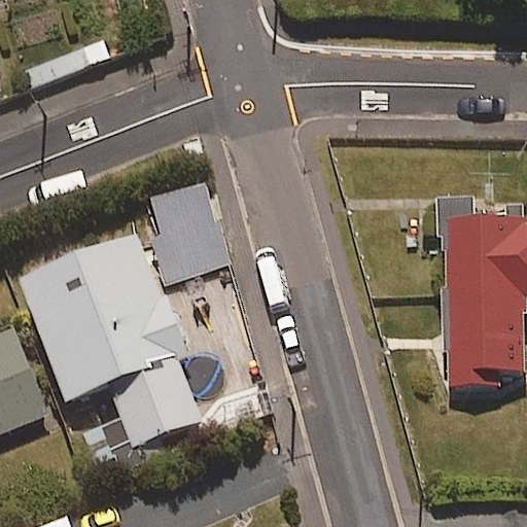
[(111,59),(104,42),(25,72),(32,90),(111,59)]
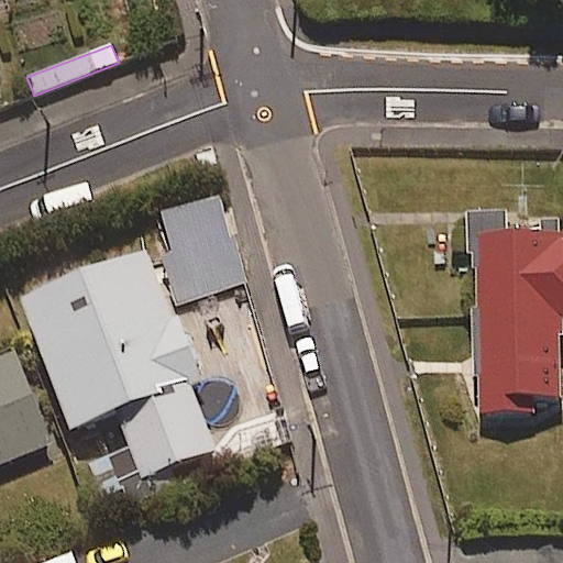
[(183,302),(244,284),(219,198),(157,217),(183,302)]
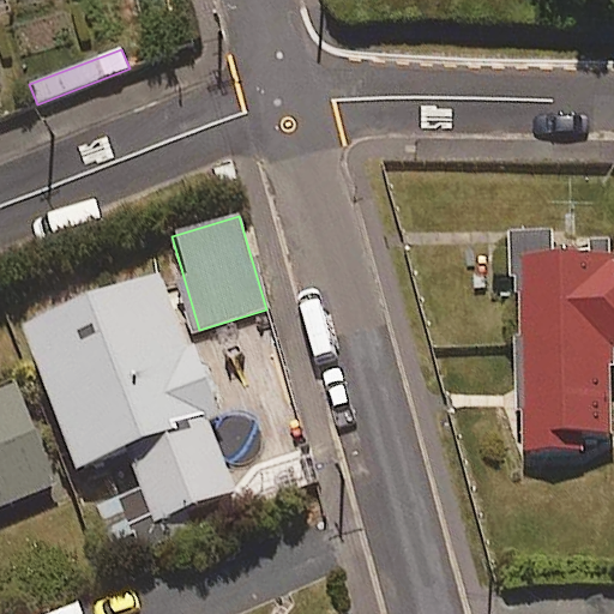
[(613,348),(613,254),(552,257),(551,232),(510,232),(511,281),(522,281),(525,453),(584,452),(584,435),(613,434),(613,405),(613,349),(613,348)]
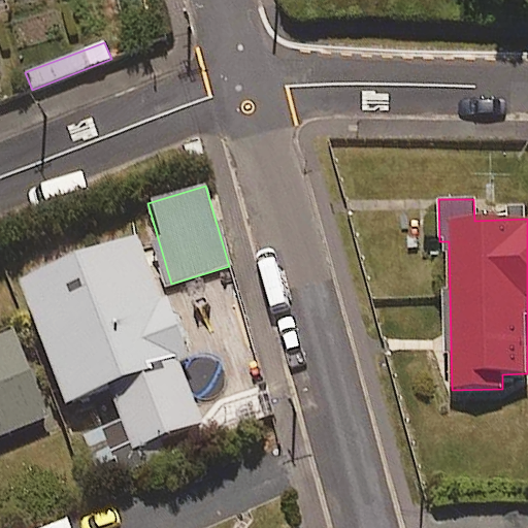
[(133,448),(202,421),(179,363),(184,361),(192,358),(168,295),(160,298),(135,235),(19,282),(66,403),(109,387),(133,448)]
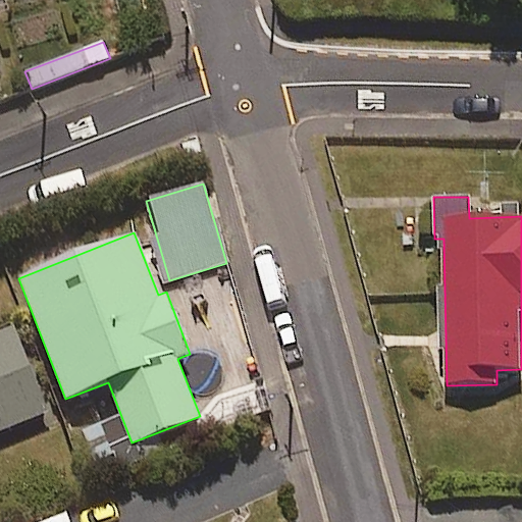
[(12,327),(0,332),(0,431),(49,412),(12,327)]
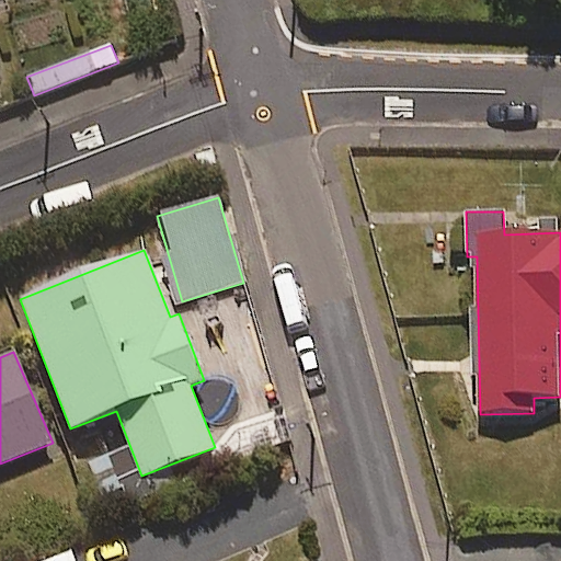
All buildings are outlined.
